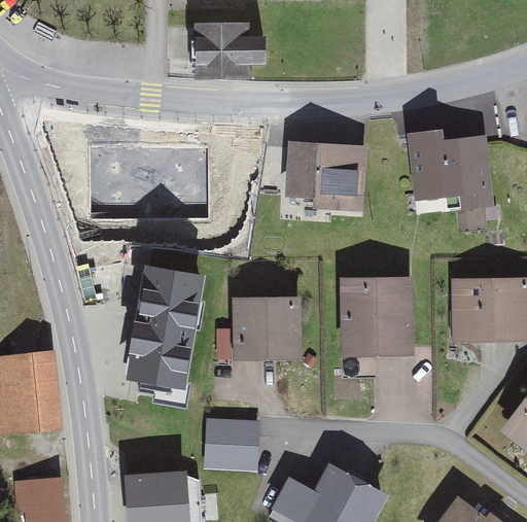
[(266,62),(266,35),(250,35),(250,22),(196,23),(196,76),(249,76),(249,62),(266,62)]
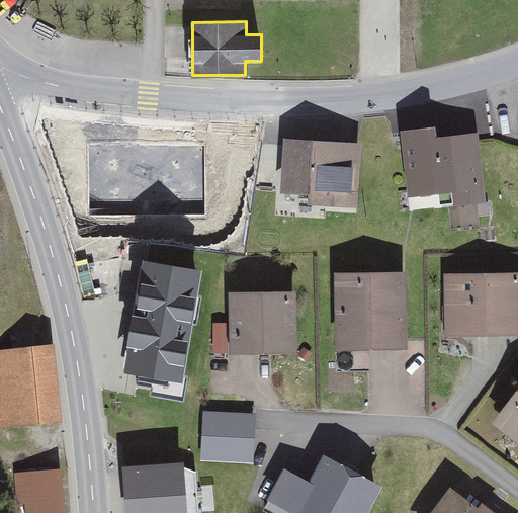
[(438,106),(438,124),(482,125),(482,107),(438,106)]
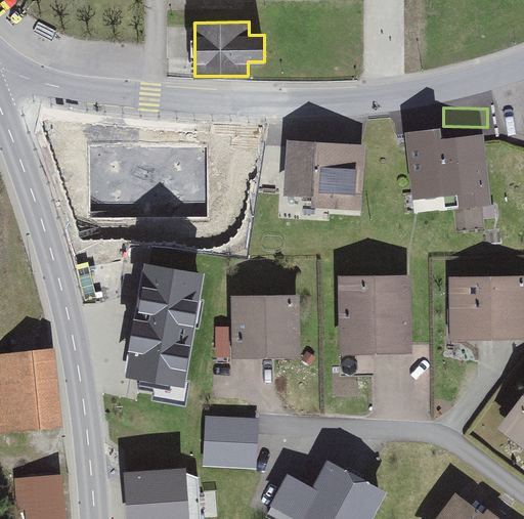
[(108,255),(135,129),(70,115),(55,184),(81,189),(75,219),(85,250),(108,255)]
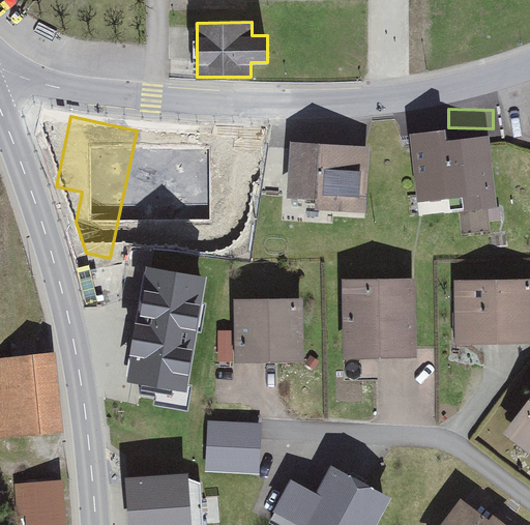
[(444,129),(411,134),(419,201),(461,197),(463,213),(499,209),(491,138),(446,143),(444,129)]
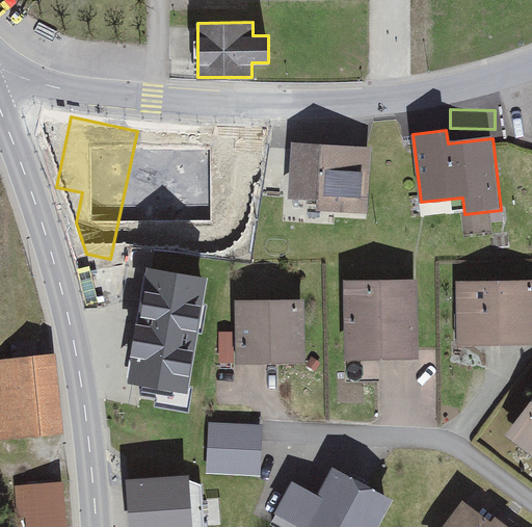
[(233,151),(181,142),(171,196),(247,209),(251,184),(228,180),(233,151)]
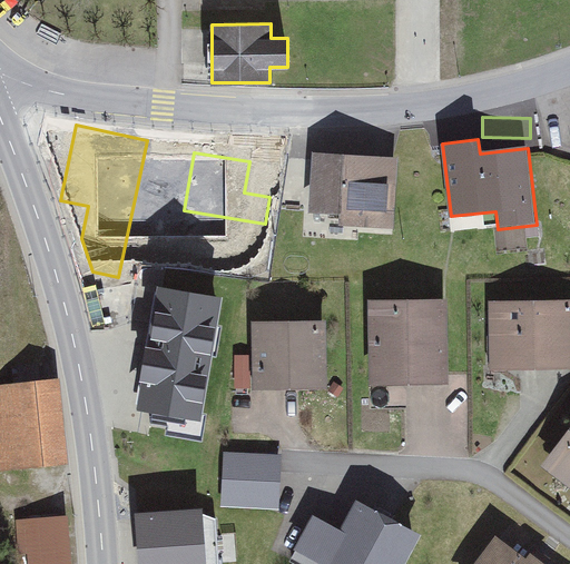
[(393,167),(305,162),(302,230),(389,236),(393,167)]
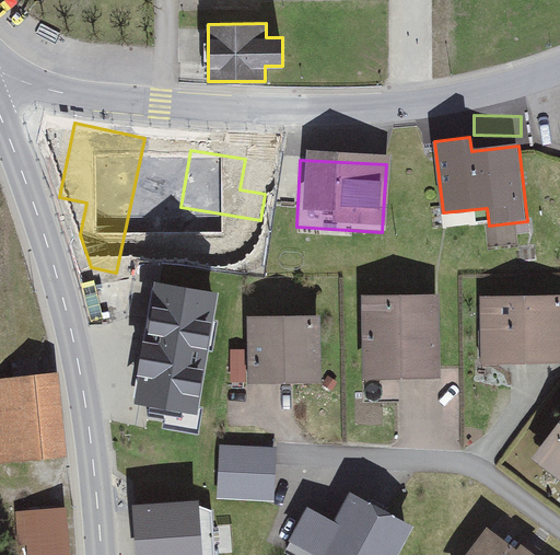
[(196,444),(217,299),(148,289),(127,434),(196,444)]
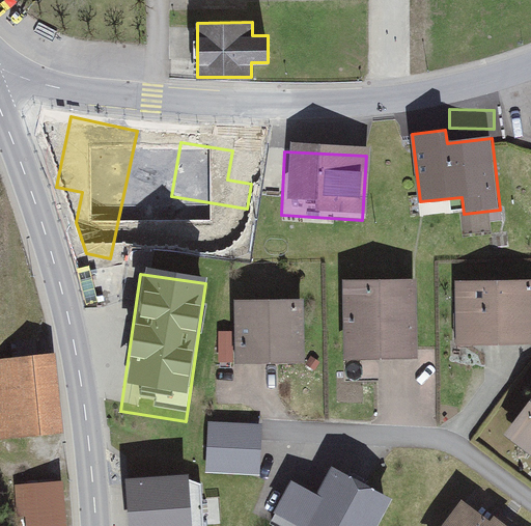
[(418,358),(415,279),(342,281),(345,360),(418,358)]
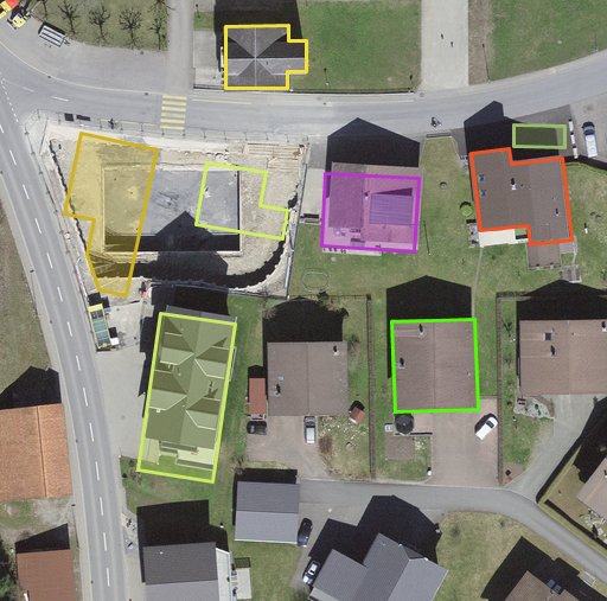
[(606,321),(519,323),(521,394),(606,391),(606,321)]
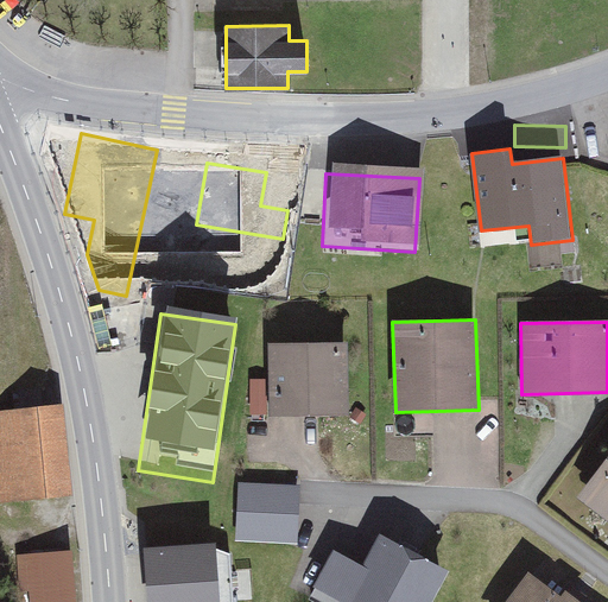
[(343,350),(259,352),(260,428),(344,426),(343,350)]
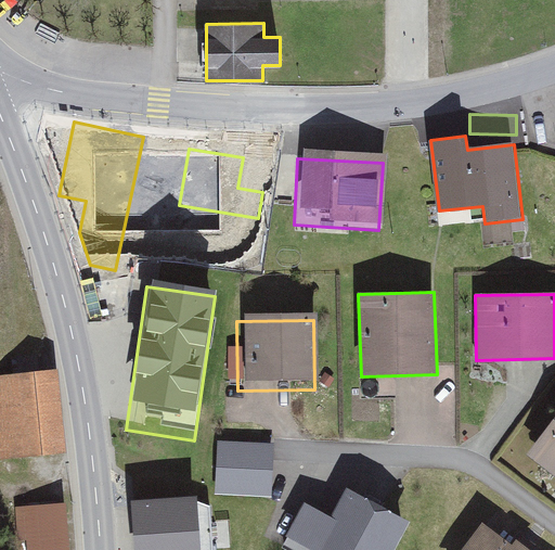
[(54,383),(0,385),(0,460),(59,458),(54,383)]
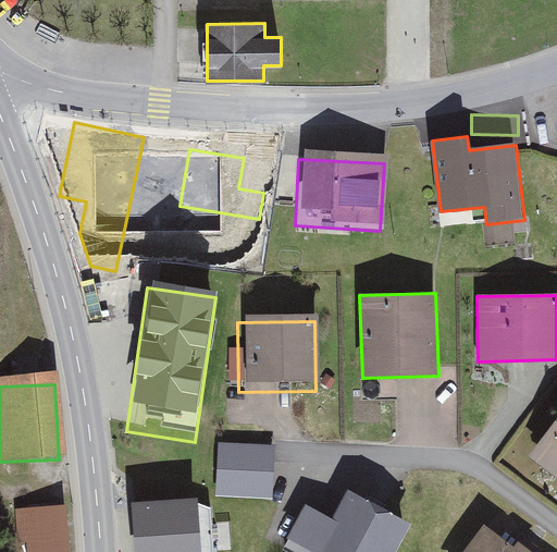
[(556,416),(528,454),(556,477),(556,416)]
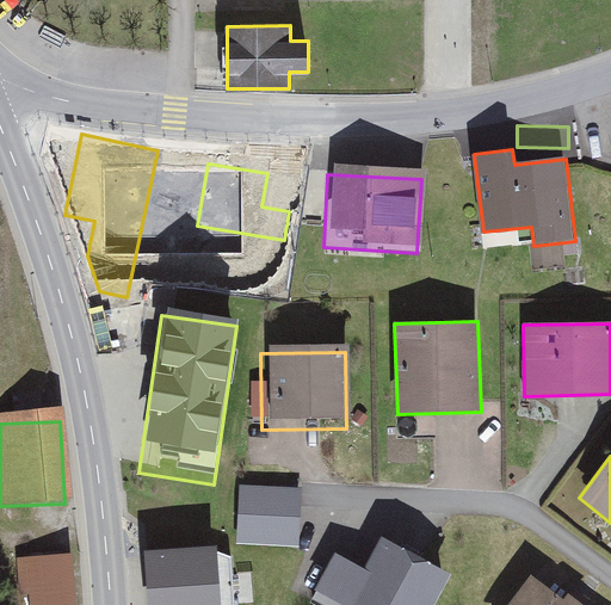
[(434,604),(451,573),(380,535),(363,567),(334,551),(313,592),(335,604),(434,604)]
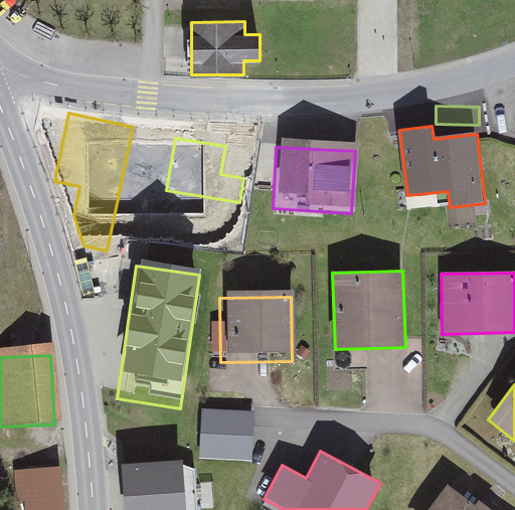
[(186,509),(182,459),(123,464),(126,509),(186,509)]
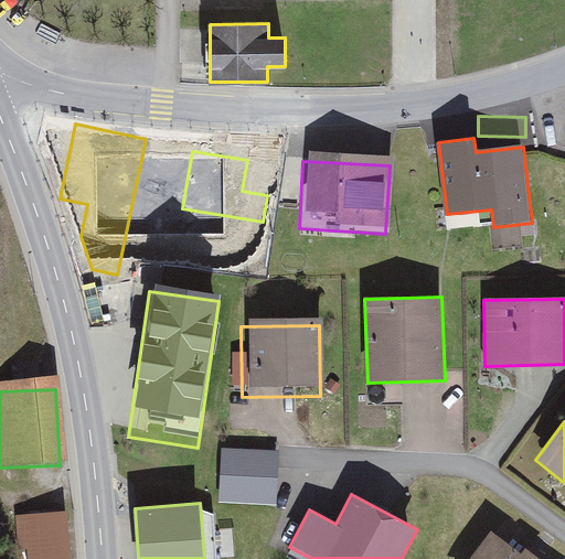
[(70,558),(65,514),(13,518),(17,552),(27,551),(27,558),(70,558)]
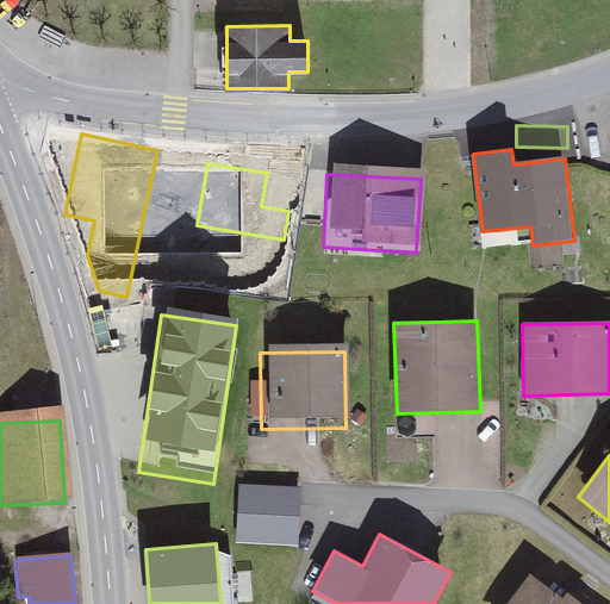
[(577,603),(582,597),(574,592),(572,597),(565,592),(562,597),(529,573),(506,603),(577,603)]
